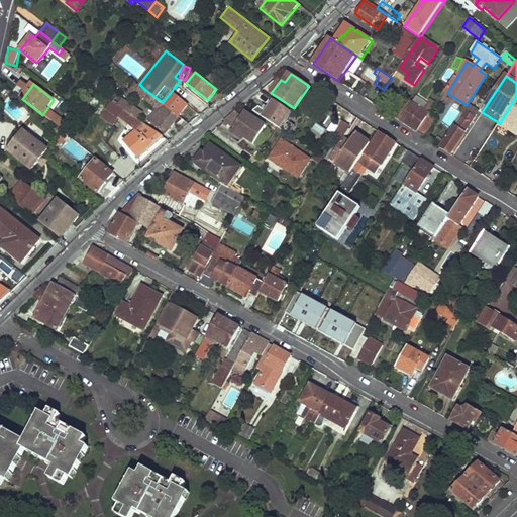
[(173,122),(183,129),(189,124),(179,115),(163,102),(144,89),(140,94),(158,108),(147,121),(164,133),(173,122)]
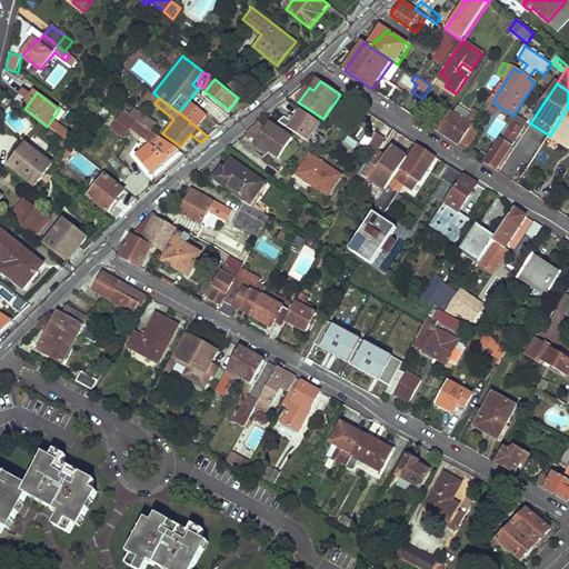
[(179,112),(197,127),(206,116),(207,115),(189,100),(179,112)]
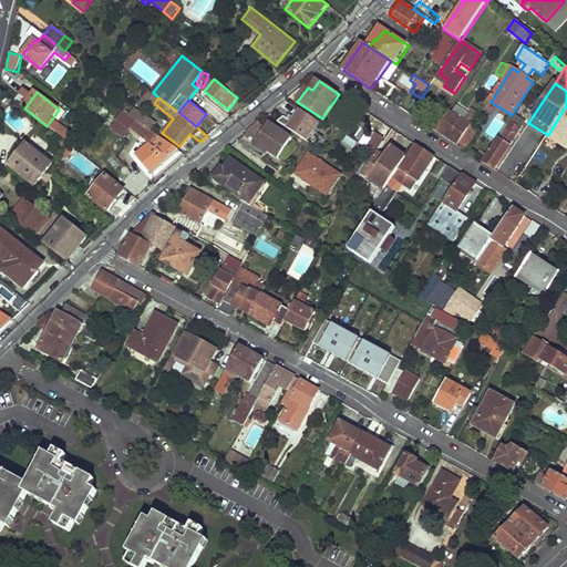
[(566,105),(548,135),(547,136),(565,147),(566,143),(566,105)]
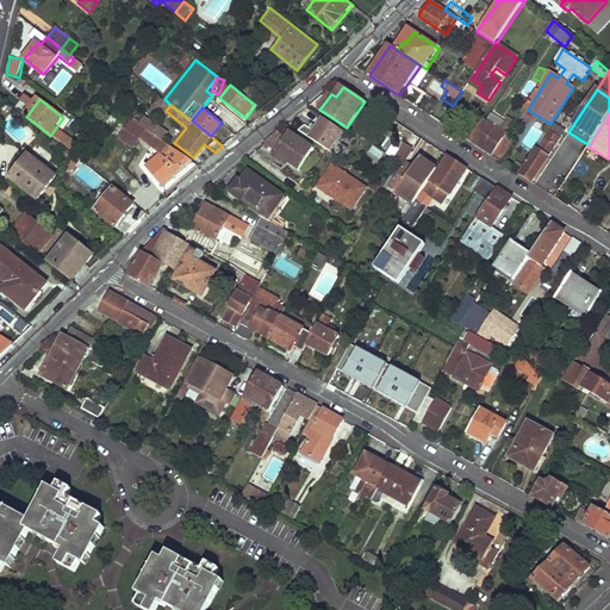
[(508,116),(500,126),(508,130),(514,119),(508,116)]
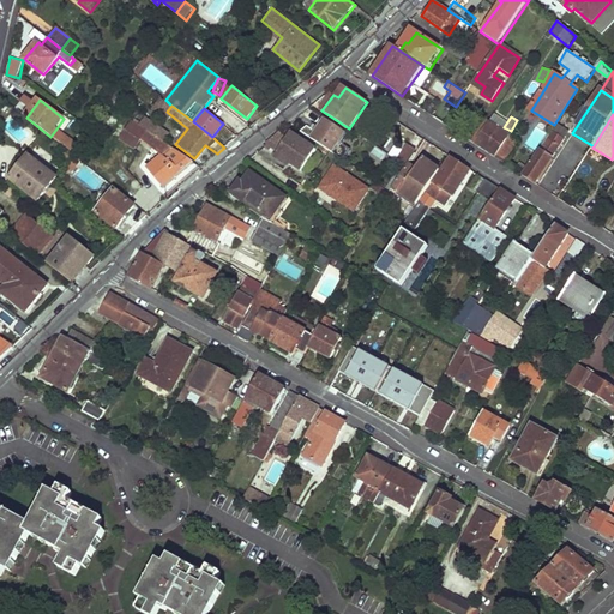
[(312,139),(332,154),(345,134),(325,119),(312,139)]
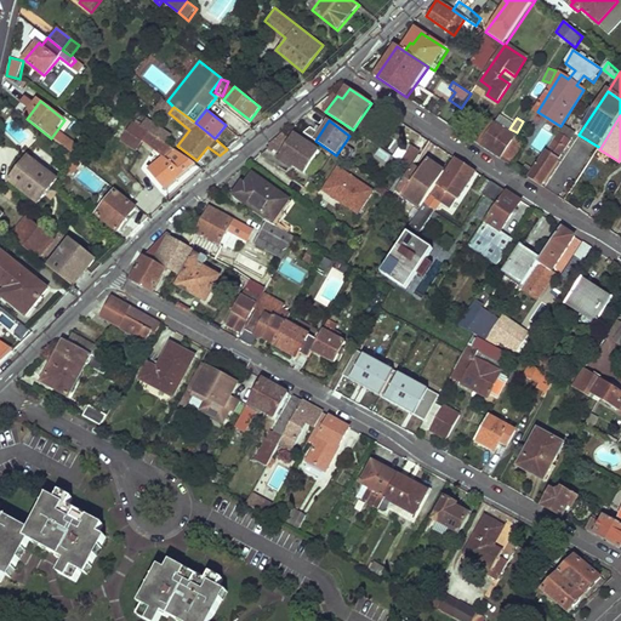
[(473,140),(482,146),(494,127),(485,121),(473,140)]
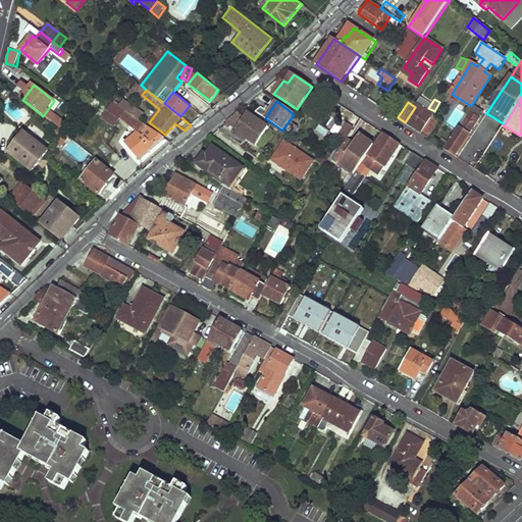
[(405,122),(422,134),(434,114),(417,103),(415,107),(405,122)]
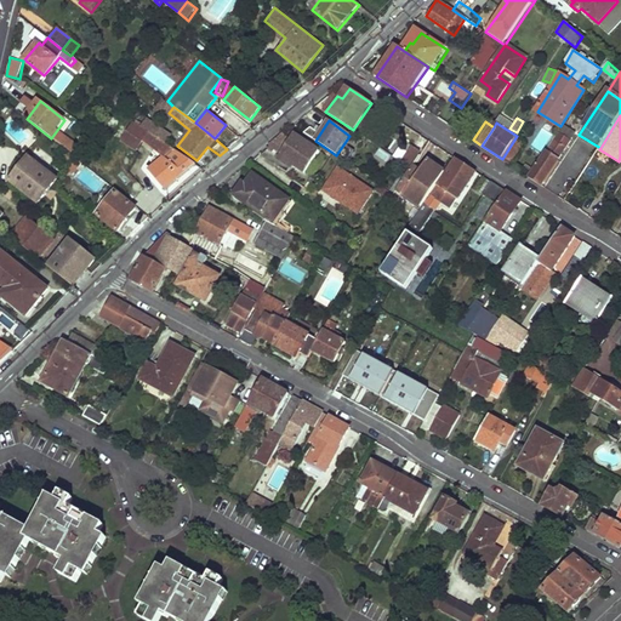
[(146,146),(153,136),(138,126),(131,136),(146,146)]
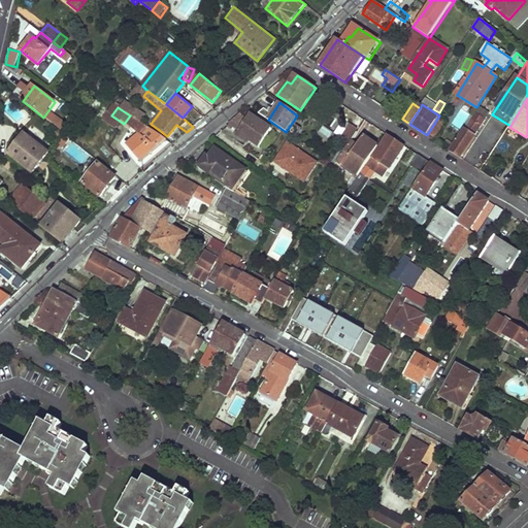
[(132,117),(141,123),(145,116),(136,109),(132,117)]
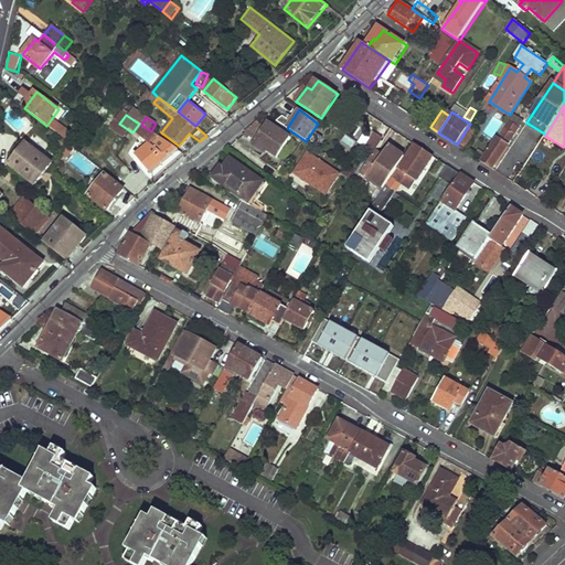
[(255,144),(278,158),(290,138),(268,124),(264,129),(258,123),(246,132),(256,142),(255,144)]
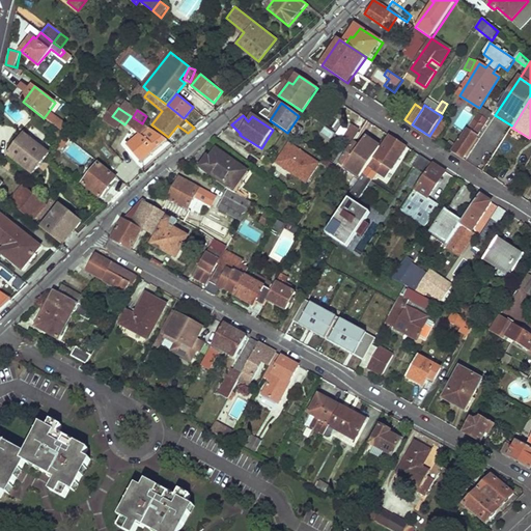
[(429,136),(438,141),(449,122),(442,116),(429,136)]
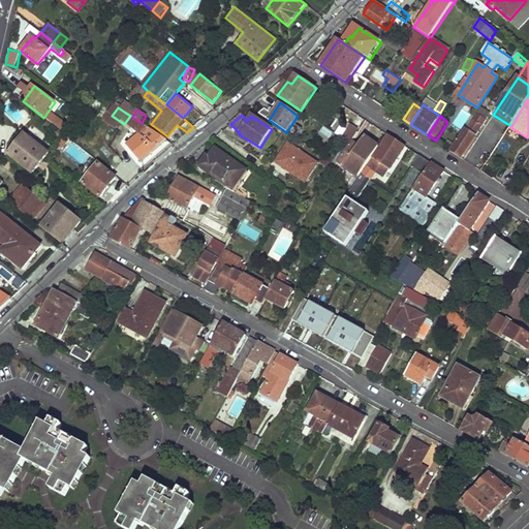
[(453,152),(462,158),(484,125),(474,119),(453,152)]
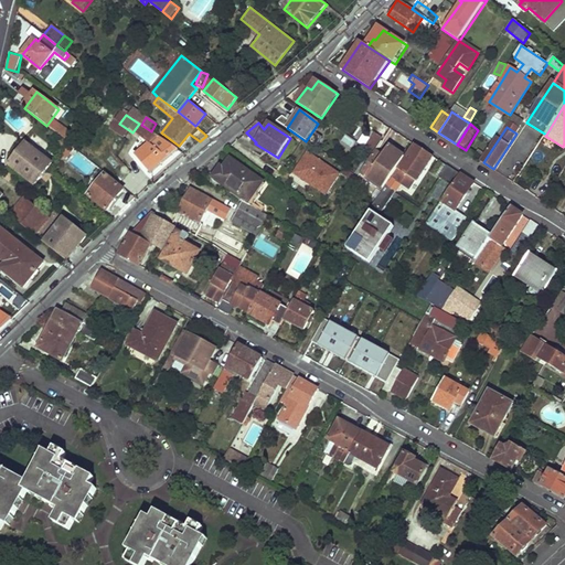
[(365,148),(373,153),(383,139),(374,134),(365,148)]
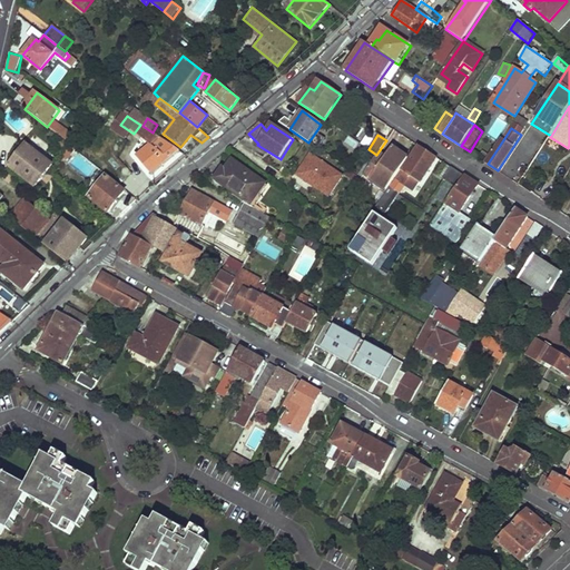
[(347,136),(344,144),(354,147),(357,140),(347,136)]
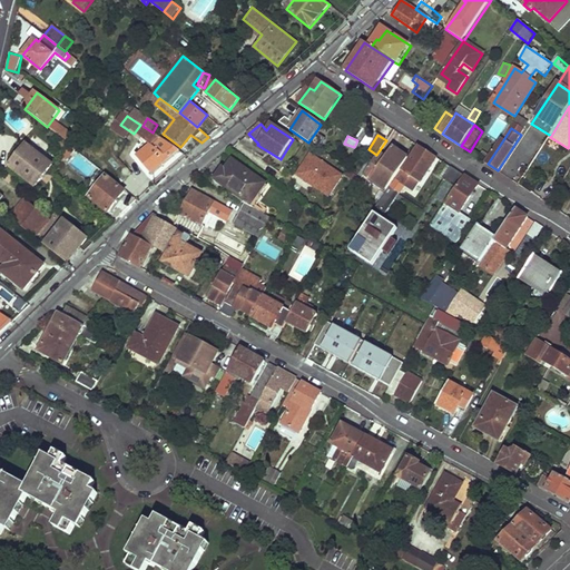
[(137,157),(153,175),(178,150),(160,138),(149,146),(146,148),(143,145),(135,151),(138,156),(137,157)]
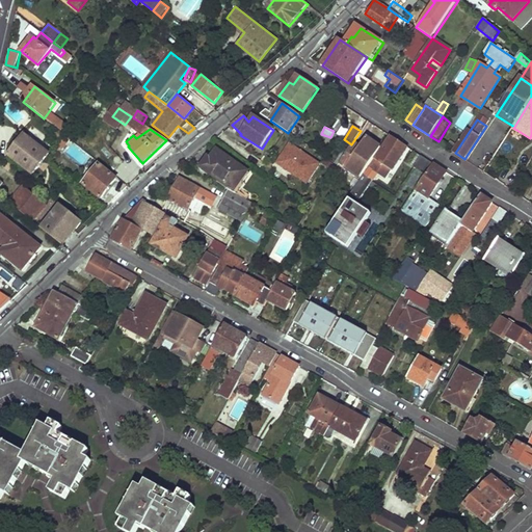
[(8,154),(33,174),(50,154),(25,134),(8,154)]
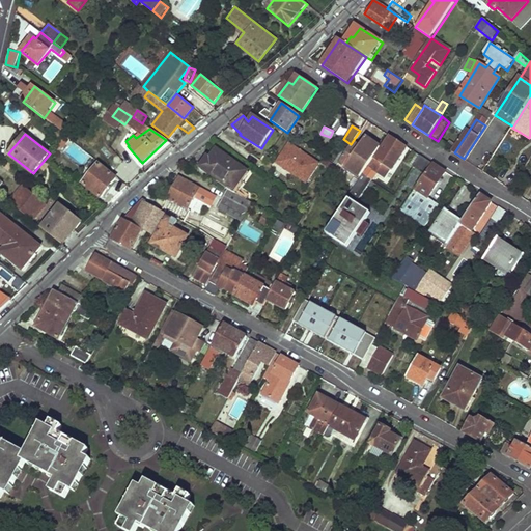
[(68,152),(72,155),(78,145),(65,136),(59,147),(67,154),(68,152)]
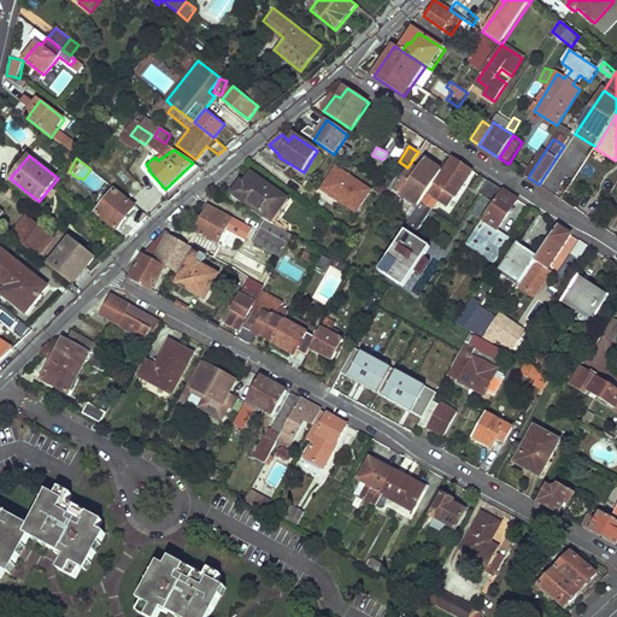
[(417,210),(425,216),(434,203),(444,209),(451,198),(454,199),(472,171),(453,158),(442,174),(418,207),(417,210)]
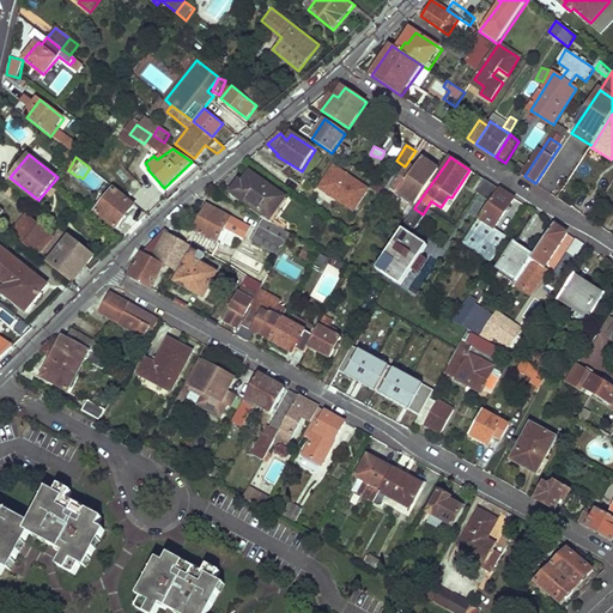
[(390,190),(416,206),(439,173),(422,161),(414,173),(405,167),(390,190)]
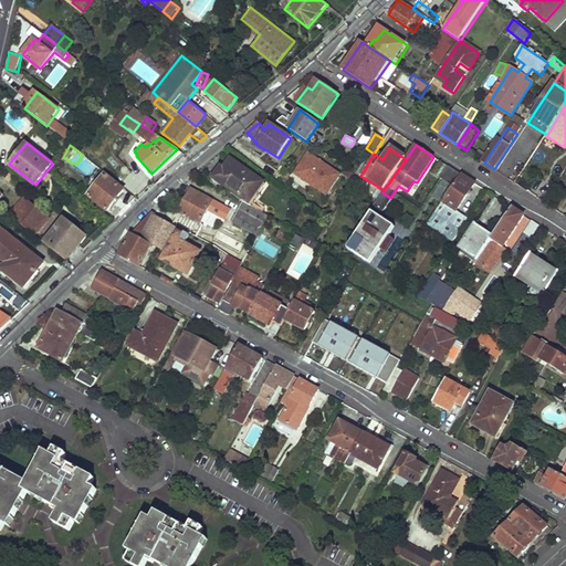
[(562,178),(565,166),(565,157),(561,155),(553,174),(562,178)]
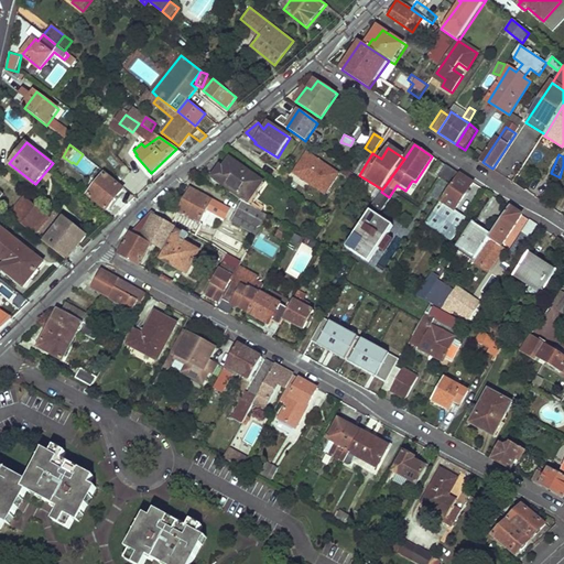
[(239,201),(243,203),(252,190),(256,192),(262,182),(231,160),(224,170),(221,169),(214,180),(241,198),(239,201)]
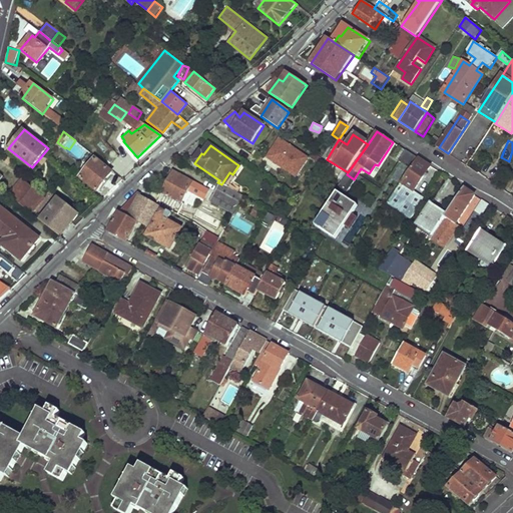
[(303,156),(320,169),(325,162),(307,150),(303,156)]
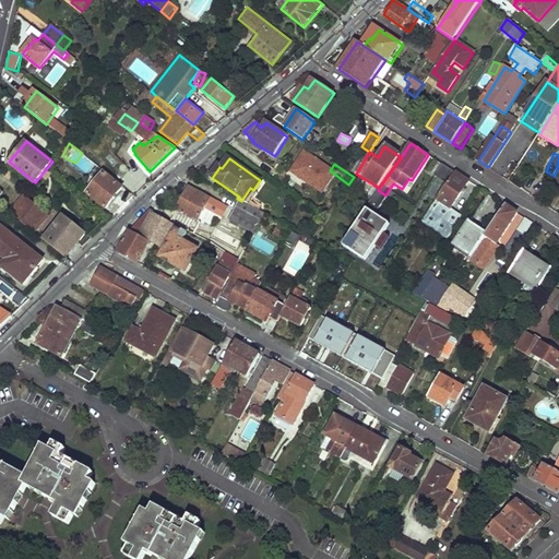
[(459,223),(445,216),(470,182),(455,173),(425,218),(451,236),(459,223)]
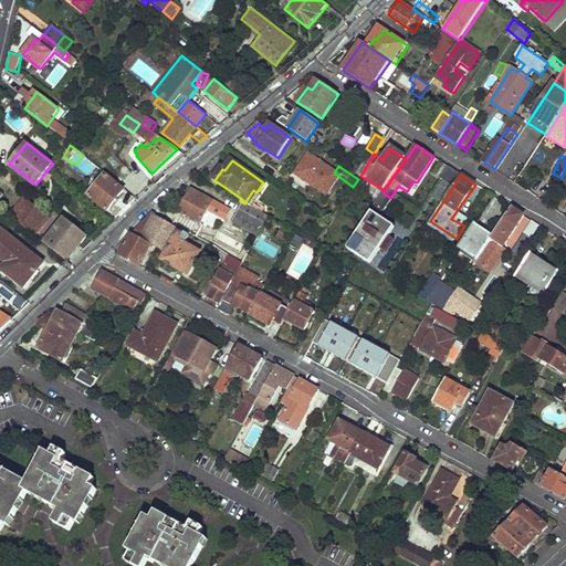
[(90,196),(108,210),(124,190),(106,176),(90,196)]
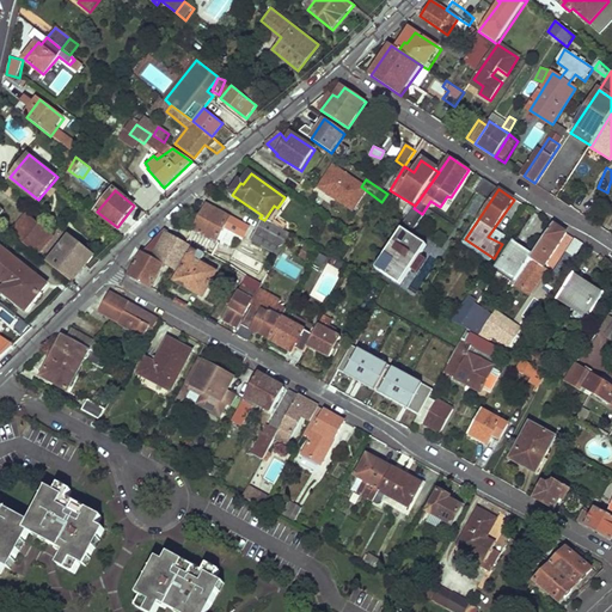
[(188,243),(232,268),(239,255),(214,242),(222,227),(240,237),(246,226),(209,207),(188,243)]
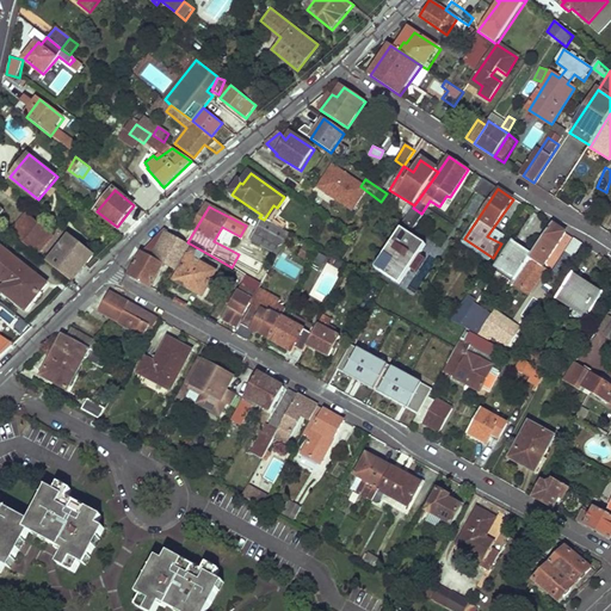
[(349,218),(363,228),(371,216),(356,208),(349,218)]
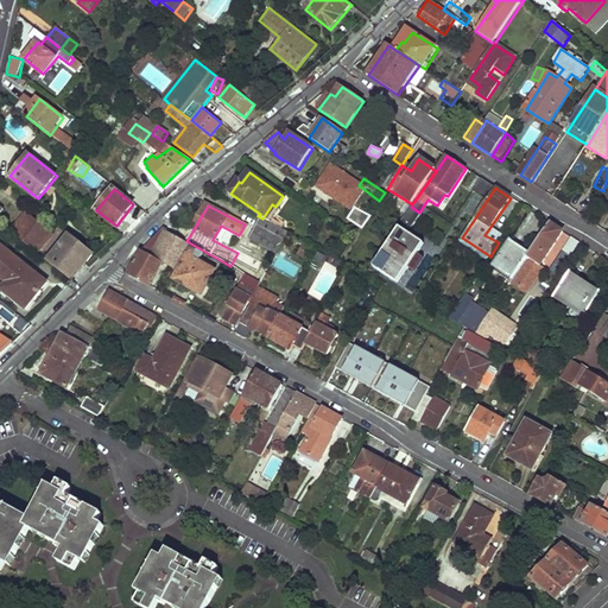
[(13,233),(37,253),(51,234),(27,214),(13,233)]
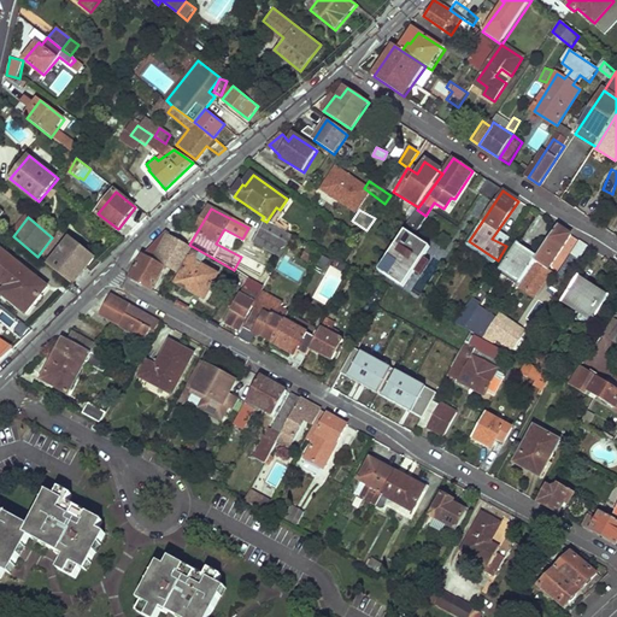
[(253,238),(281,254),(292,235),(266,222),(262,219),(253,238)]
